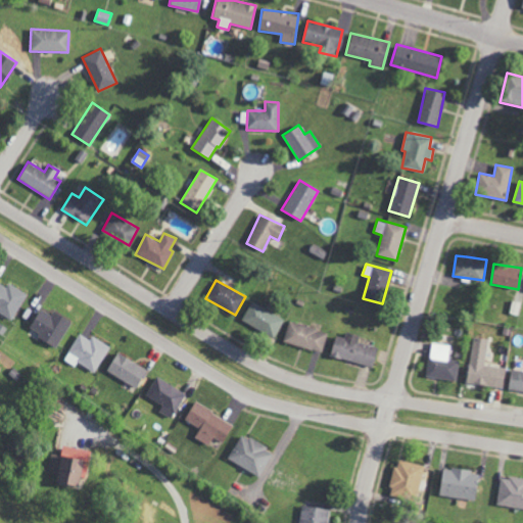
[(26,292),(7,284),(6,286),(0,283),(0,313),(13,319),(26,292)]
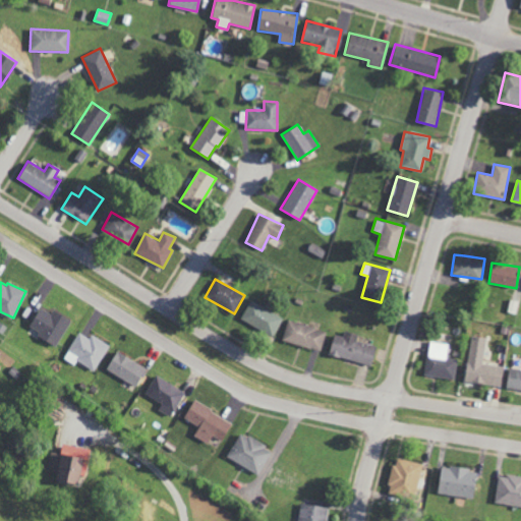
[(275,335),(282,315),(248,301),(240,322),(275,335)]
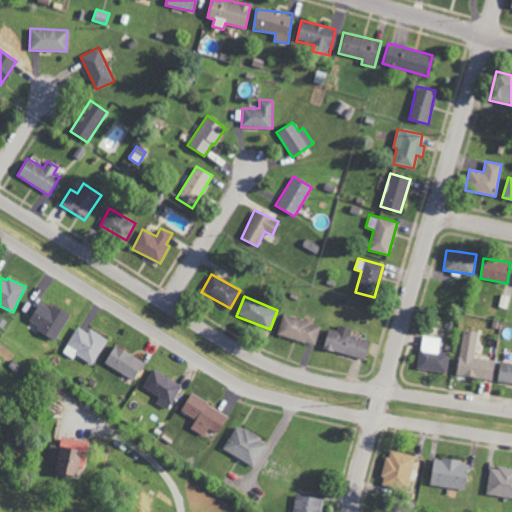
[(53,340),(69,316),(51,305),(49,308),(39,302),(28,320),(38,326),(36,329),(53,340)]
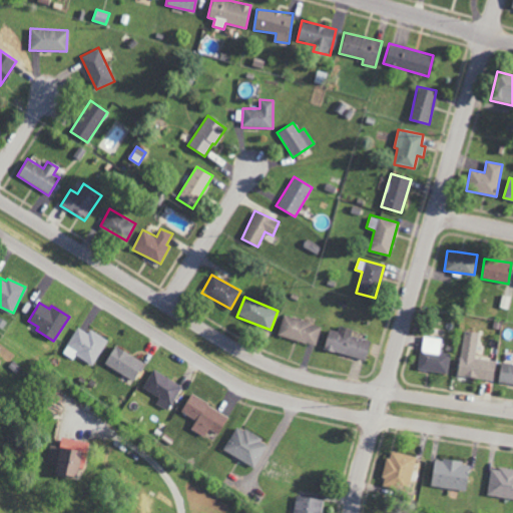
[(277,335),(315,346),(321,327),(284,315),(277,335)]
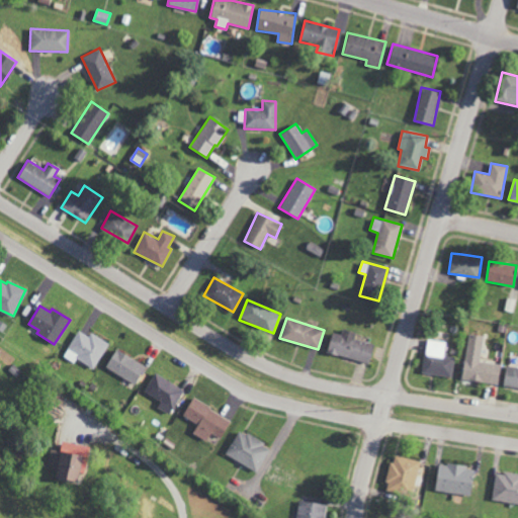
[(373,344),(354,339),(355,333),(342,329),(340,334),(331,332),(326,352),(368,363),(373,344)]
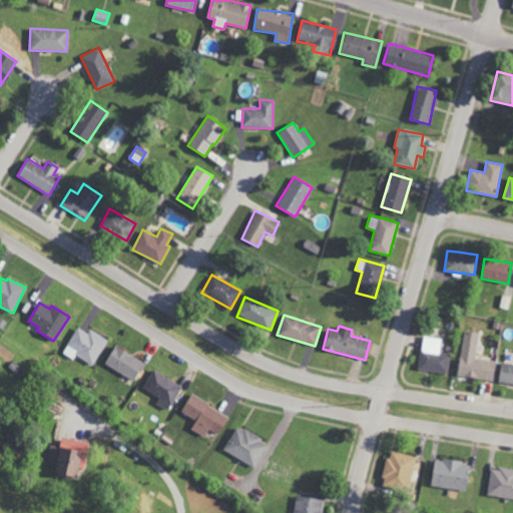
[(89,329),(87,333),(77,327),(62,353),(74,360),(76,356),(92,366),(107,340),(89,329)]
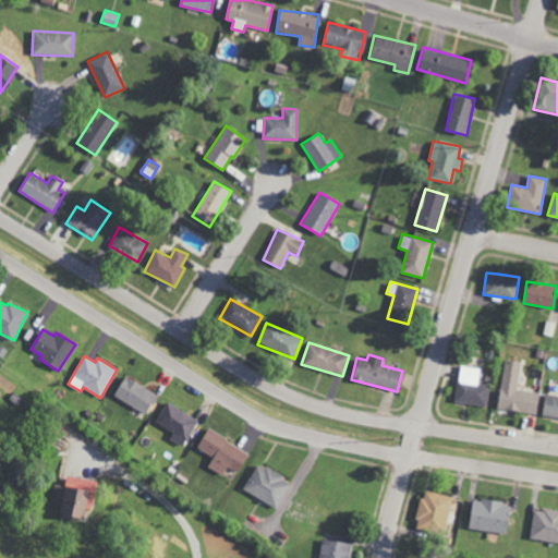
[(538,392),(517,389),(520,362),(505,360),(498,409),(536,413),(538,392)]
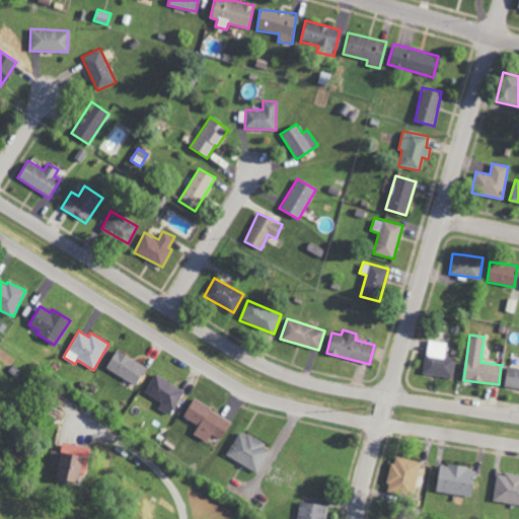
[(453,376),(454,358),(444,357),(445,342),(426,341),(424,374),(453,376)]
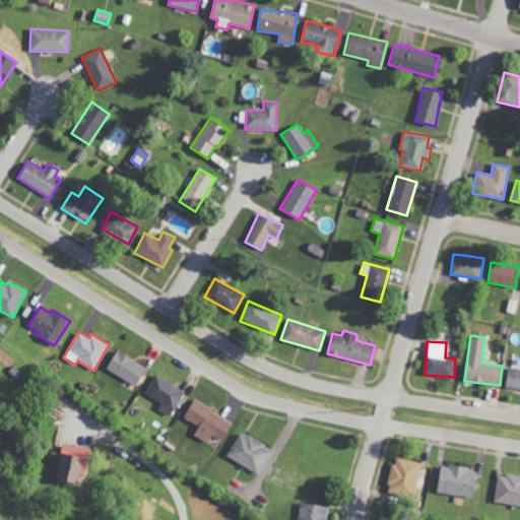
[(105,369),(134,386),(145,368),(116,349),(105,369)]
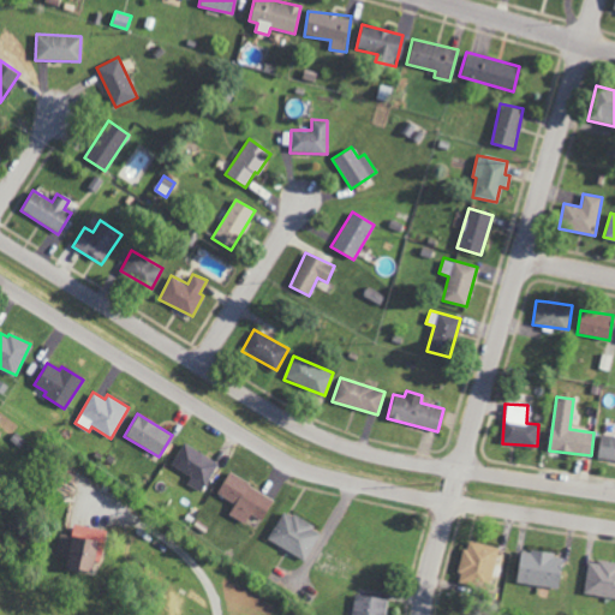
[(614,459),(614,436),(601,435),(597,458),(614,459)]
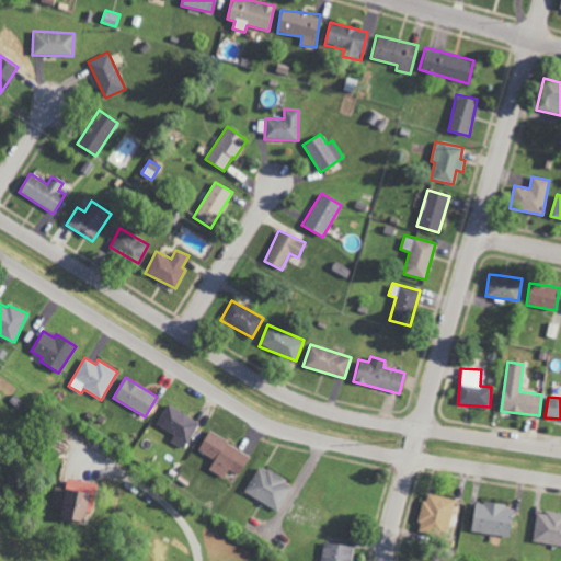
[(173,433),(169,442),(184,449),(198,421),(165,404),(156,424),(173,433)]
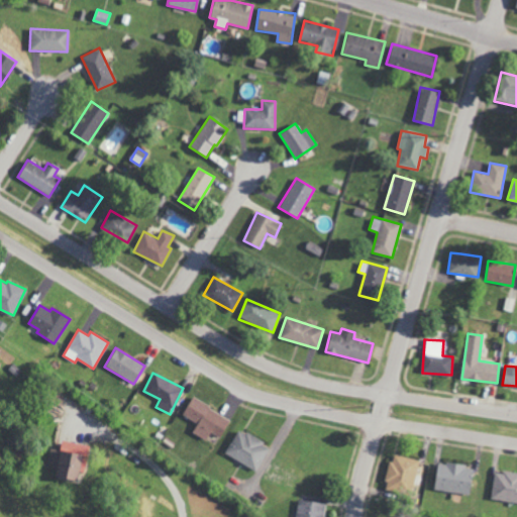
[(230,419),(191,398),(182,414),(197,423),(192,432),(206,440),(210,432),(220,437),(230,419)]
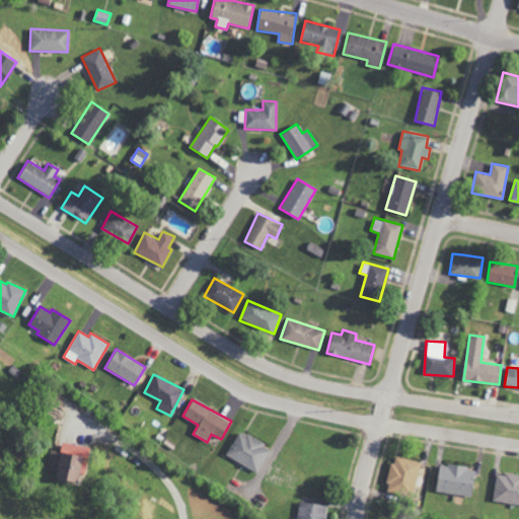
[(258,472),(270,446),(237,432),(225,457),(258,472)]
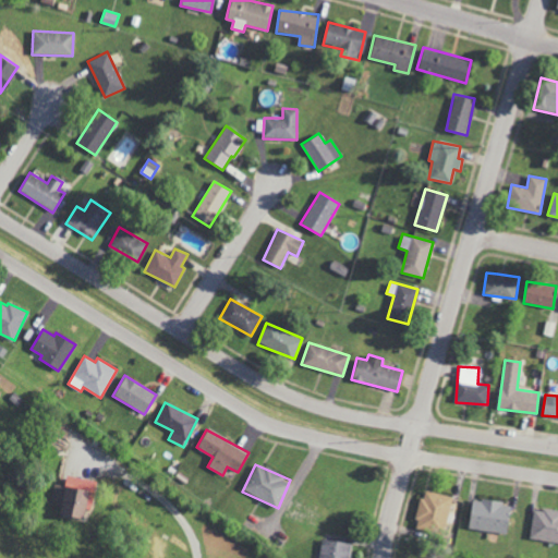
[(91,481),(65,475),(63,485),(55,484),(50,505),(59,507),(58,514),(82,520),(91,481)]
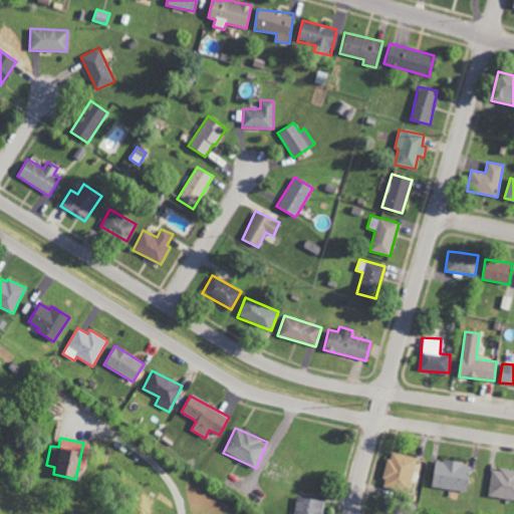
[(418,459),(390,451),(380,482),(408,490),(418,459)]
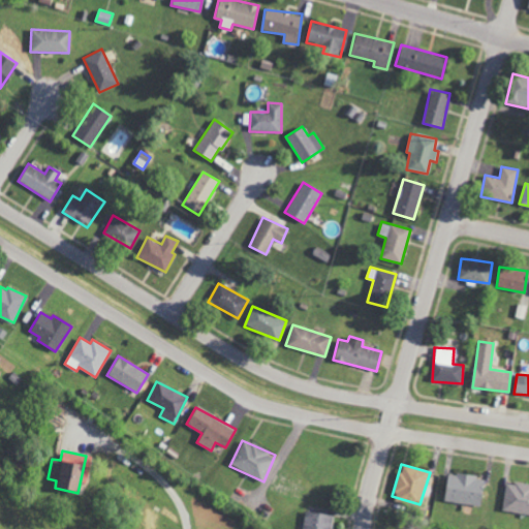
[(447,473),(444,501),(479,505),(483,477),(447,473)]
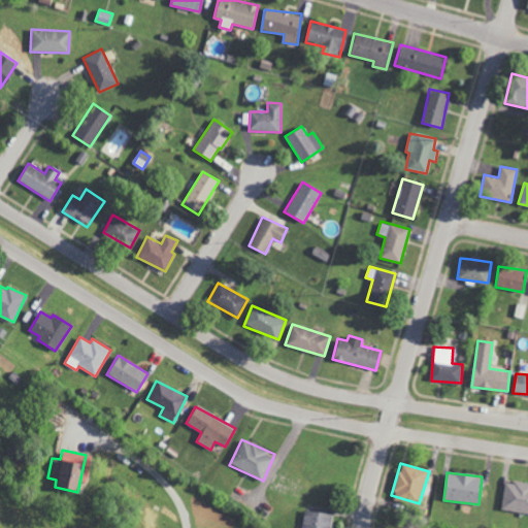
[(527,484),(504,481),(501,510),(527,513),(527,484)]
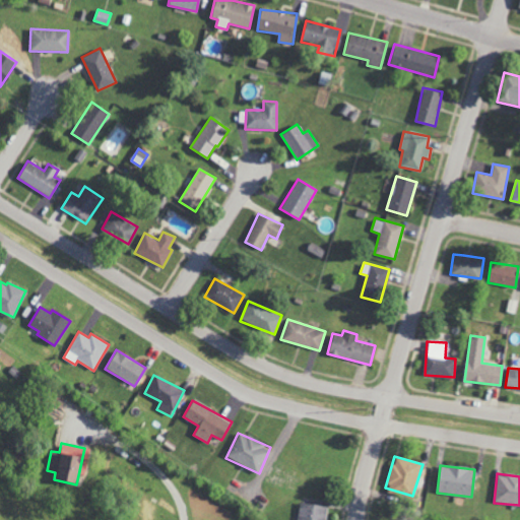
[(297,519),(325,519),(328,507),(300,503),(297,519)]
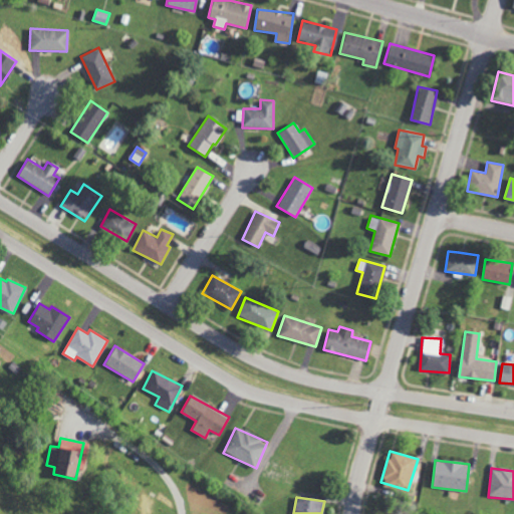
All buildings are outlined.
